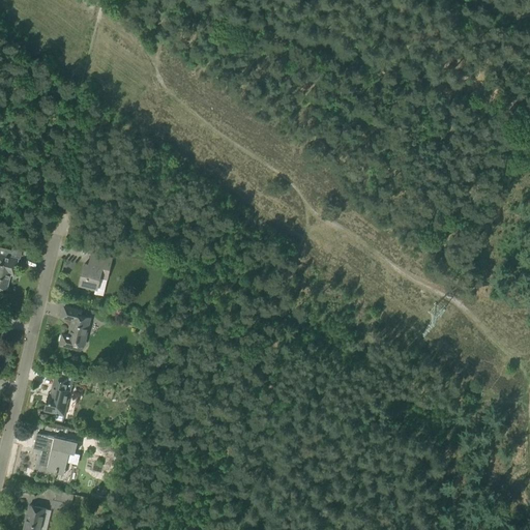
[(0,287),(6,289),(9,274),(13,275),(18,258),(9,256),(10,249),(0,247),(0,287)]
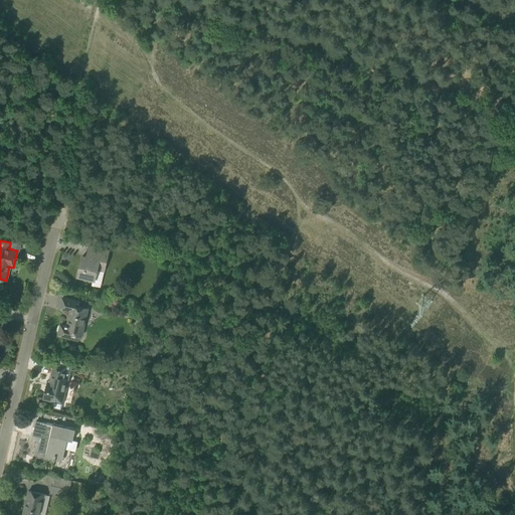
[(104,271),(109,250),(89,246),(87,258),(82,255),(77,277),(95,281),(97,269),(104,271)]
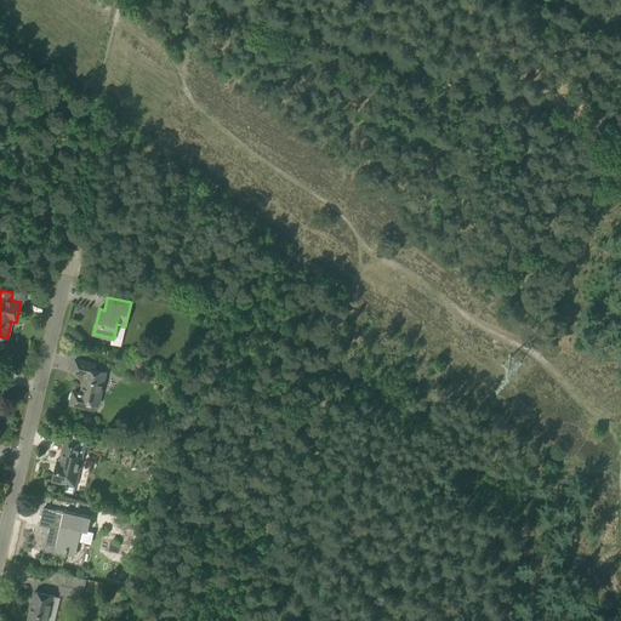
[(97,365),(75,359),(72,371),(85,375),(81,392),(79,392),(79,393),(73,392),(70,404),(84,408),(85,403),(97,405),(106,371),(96,369),(97,365)]
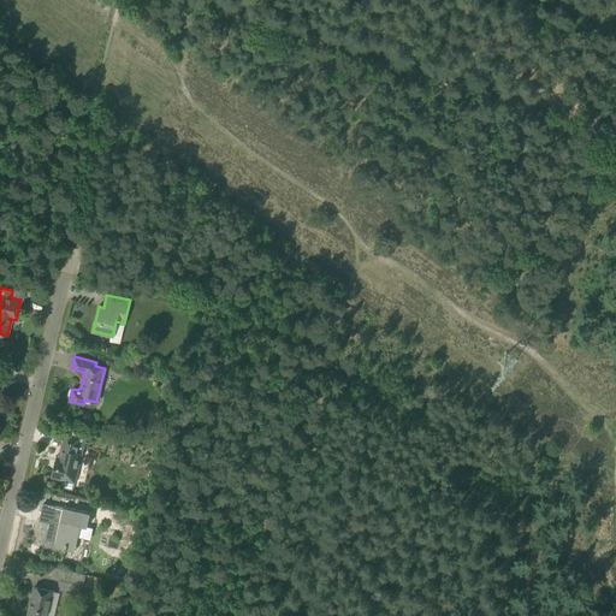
[(80,438),(64,434),(57,466),(54,465),(52,478),(75,483),(82,454),(77,452),(80,438)]
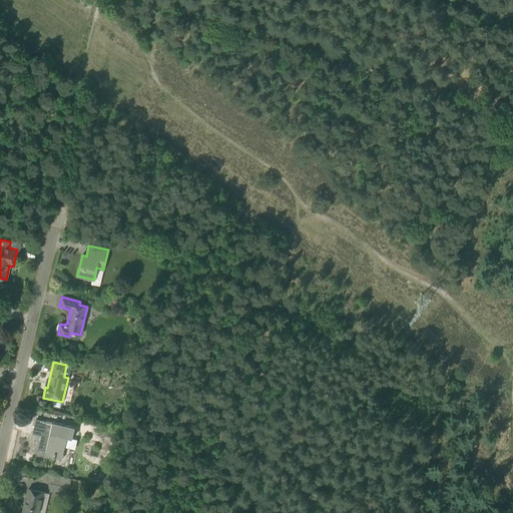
[(67,438),(72,439),(75,428),(47,421),(47,422),(35,420),(32,434),(41,436),(37,449),(46,451),(45,456),(54,458),(62,460),(67,438)]
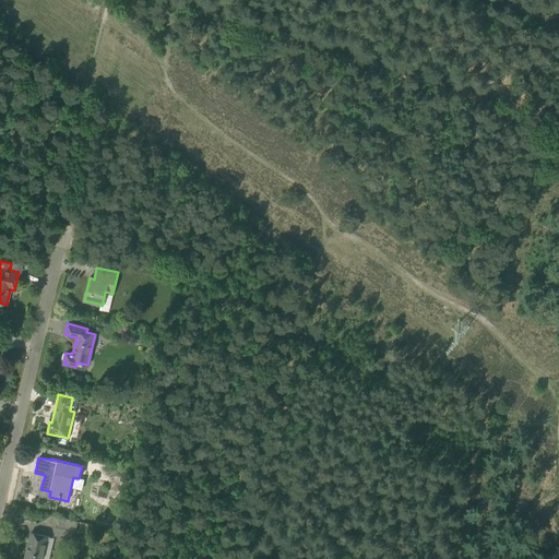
[(54,536),(72,539),(75,525),(59,521),(58,527),(56,527),(54,536)]
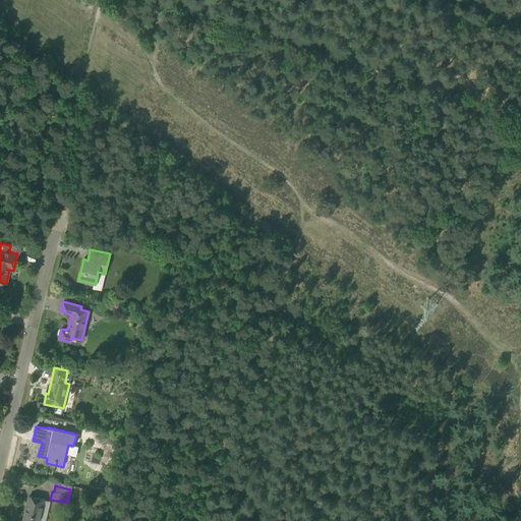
[(39,520),(45,500),(29,497),(22,520),(39,520)]
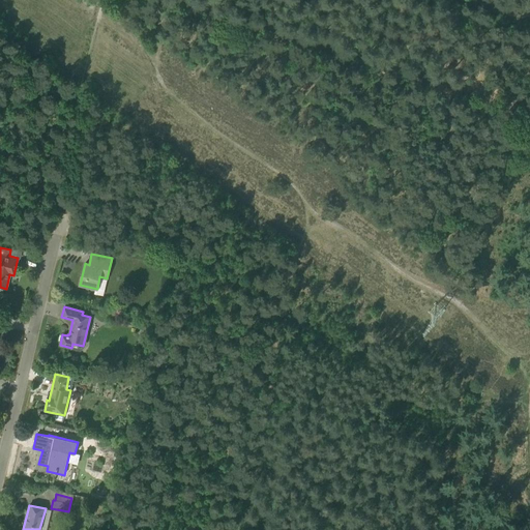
All buildings are outlined.
